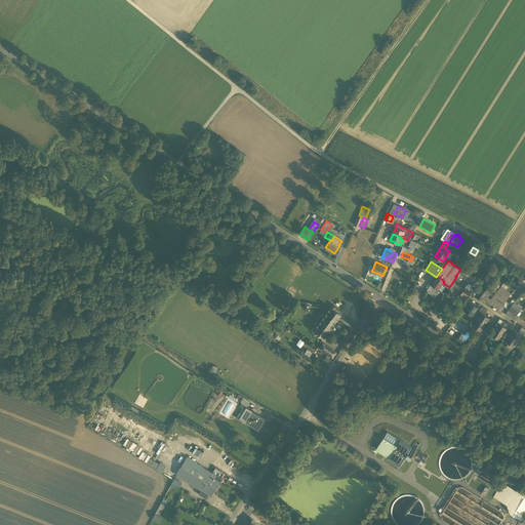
[(460,267),(459,269),(460,269),(457,274),(466,280),(468,277),(472,280),(474,276),(470,274),(465,271),(460,267)]
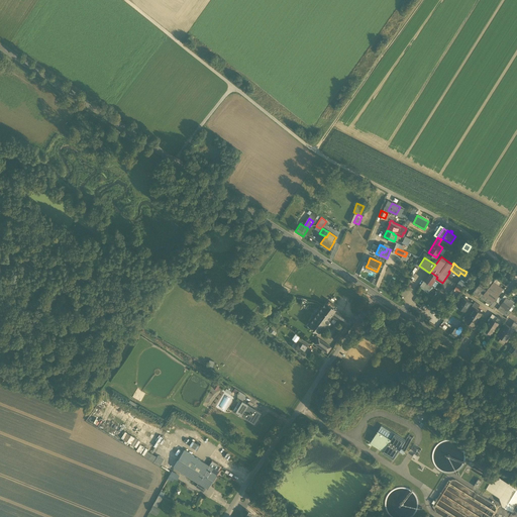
[(424,289),(427,292),(432,285),(432,284),(435,280),(436,279),(437,277),(430,272),(429,273),(421,286),(424,288),(424,289)]
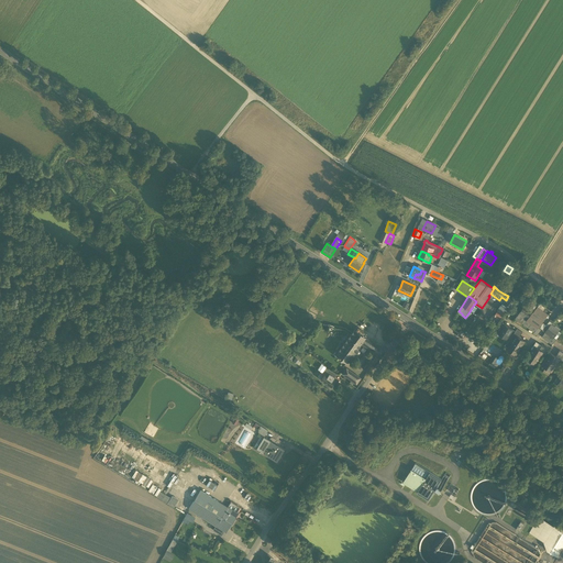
[(501,305),(498,309),(504,313),(505,313),(508,309),(501,305)]
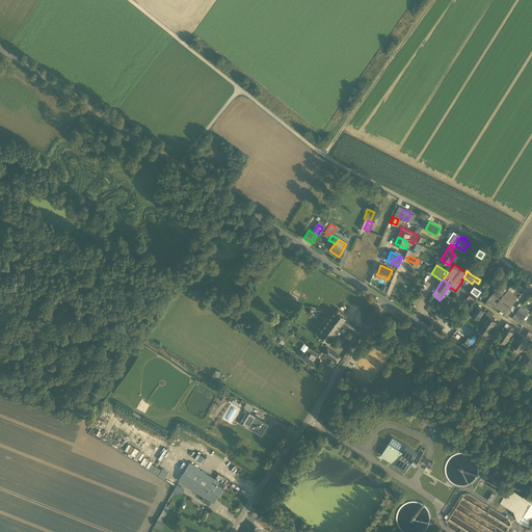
[(487,300),(494,304),(497,300),(499,301),(502,295),(495,290),(487,300)]
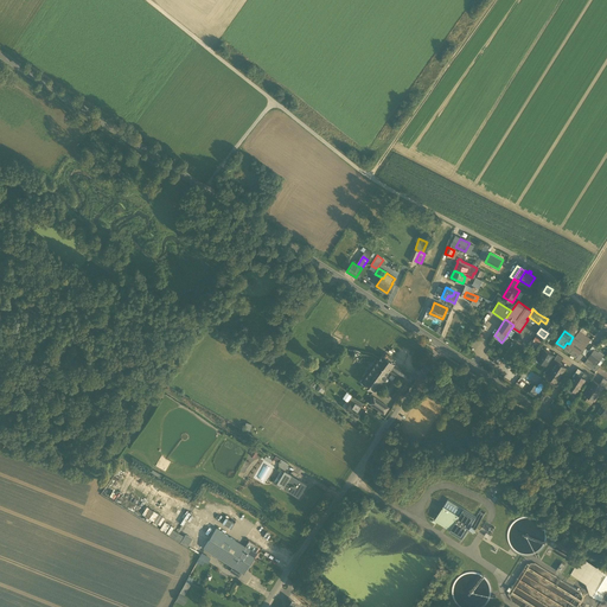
[(573,337),(569,344),(568,344),(580,353),(581,352),(585,346),(590,339),(585,334),(580,331),(574,338),(573,337)]
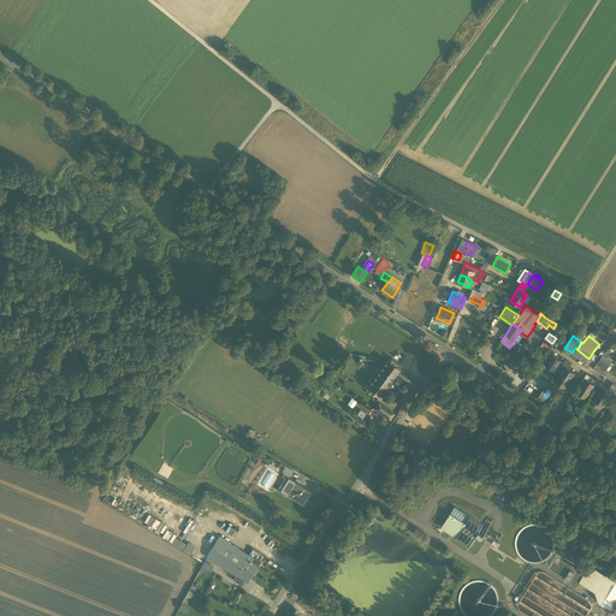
[(551,343),(545,338),(540,344),(546,349),(551,343)]
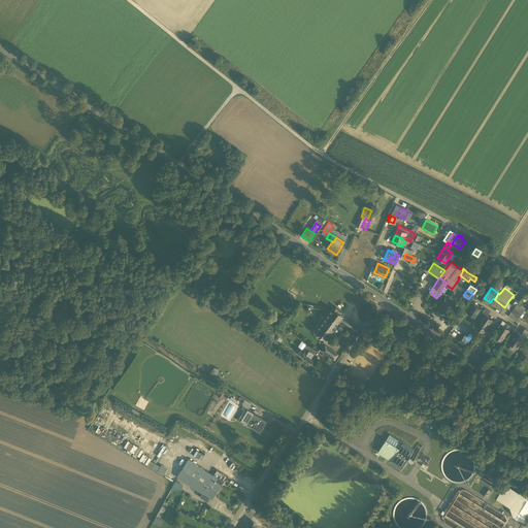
[(469,299),(468,299),(463,295),(462,295),(459,299),(466,304),(469,299)]
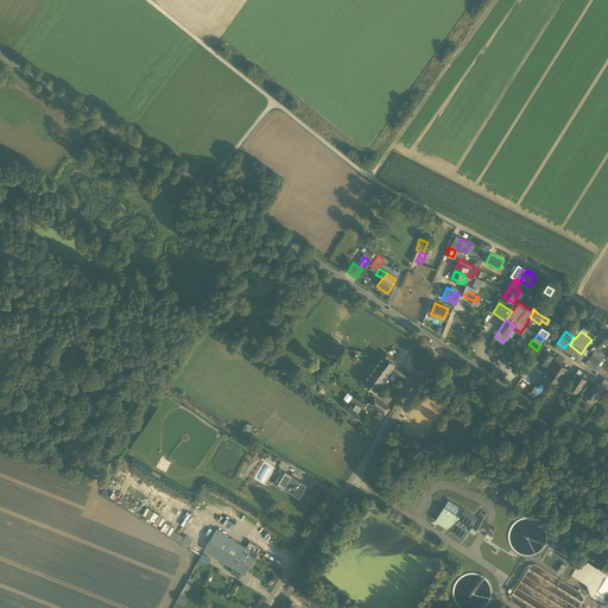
[(581,354),(569,344),(570,344),(568,343),(564,348),(577,359),(581,354)]
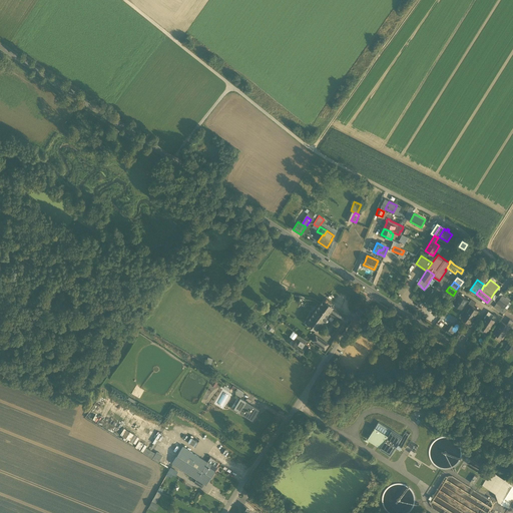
[(454,304),(462,309),(467,300),(460,295),(457,299),(454,304)]
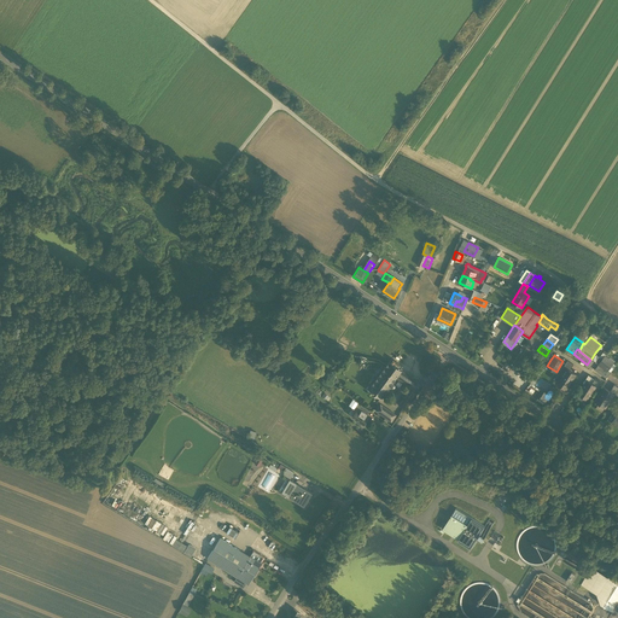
[(606,369),(607,371),(613,362),(614,361),(606,355),(604,359),(599,365),(600,365),(606,369)]
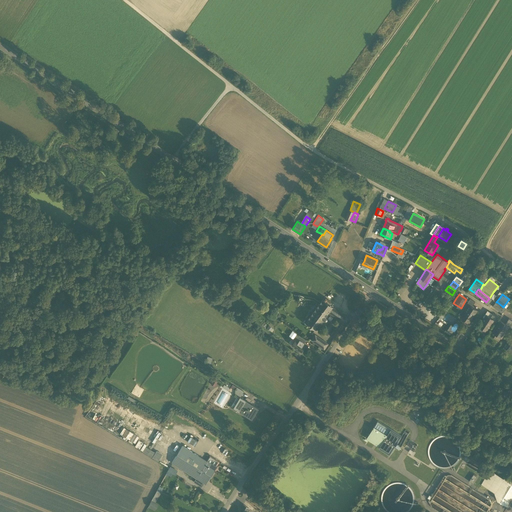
[(470,305),(472,307),(475,302),(470,298),(467,304),(469,305),(470,305)]
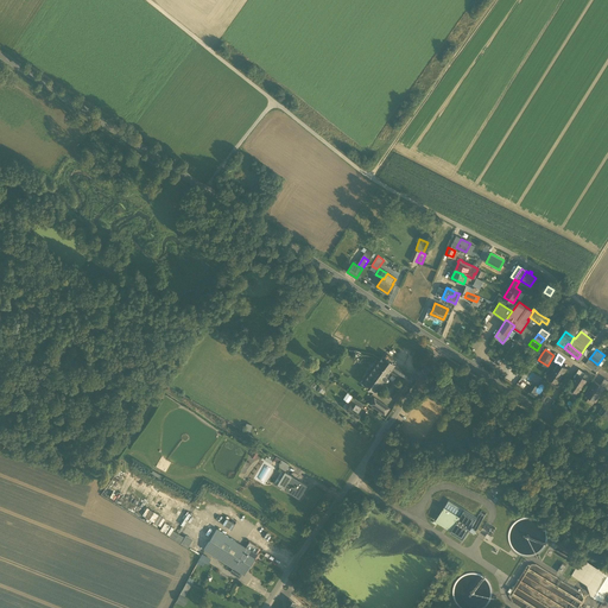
[(380,360),(375,366),(374,365),(374,366),(373,365),(371,368),(372,368),(371,369),(372,371),(368,375),(367,374),(367,375),(366,374),(363,378),(365,378),(363,379),(365,380),(362,382),(367,386),(366,387),(369,390),(369,388),(374,392),(384,379),(385,380),(386,381),(386,380),(387,380),(387,379),(387,378),(386,377),(390,372),(394,365),(382,356),(380,360)]
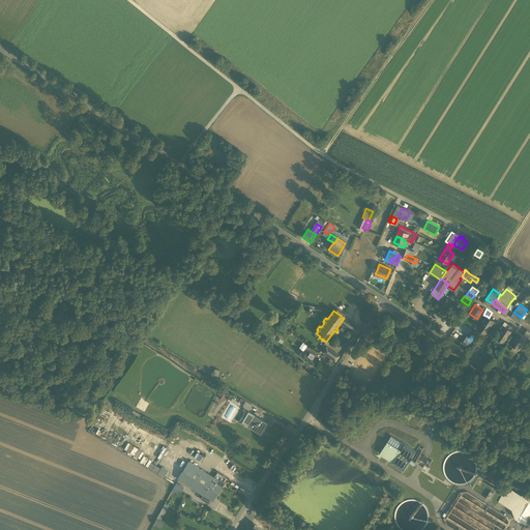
[(514,313),(513,313),(510,317),(518,322),(521,318),(520,317),(514,313)]
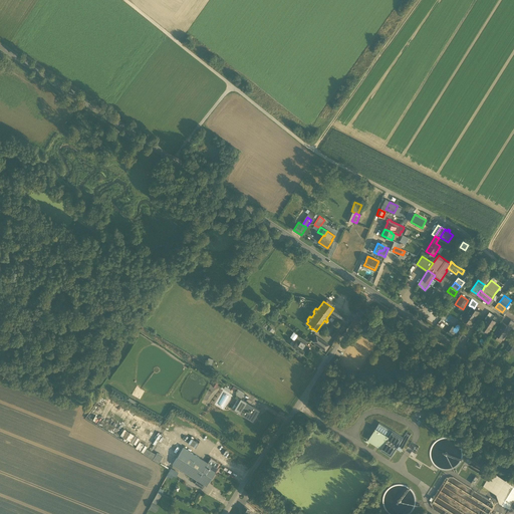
[(467,324),(470,326),(471,323),(479,311),(474,308),(472,306),(471,306),(464,318),(468,321),(467,324)]
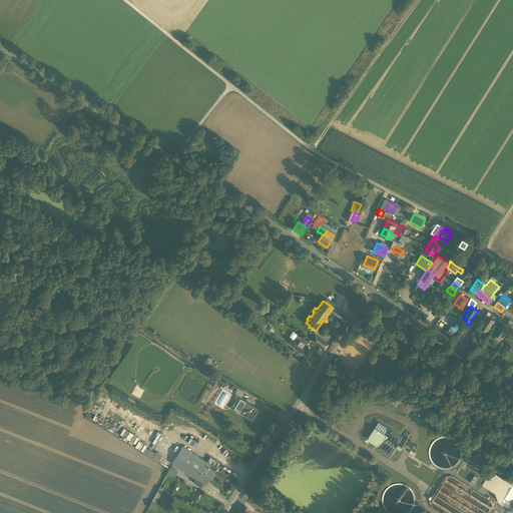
[(329,314),(341,322),(345,316),(333,308),(329,314)]
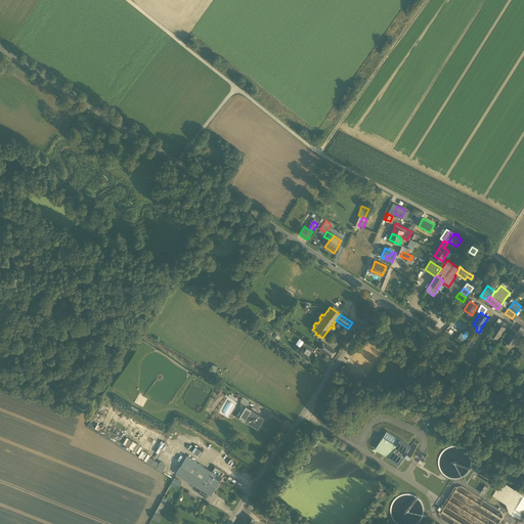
[(506,328),(508,330),(511,325),(505,320),(501,324),(506,328)]
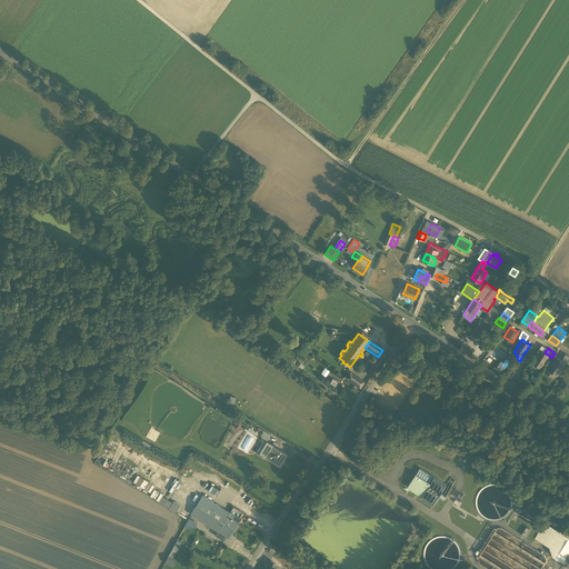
[(367,372),(372,377),(388,355),(382,350),(378,357),(372,366),(371,365),(370,366),(371,367),(367,372)]
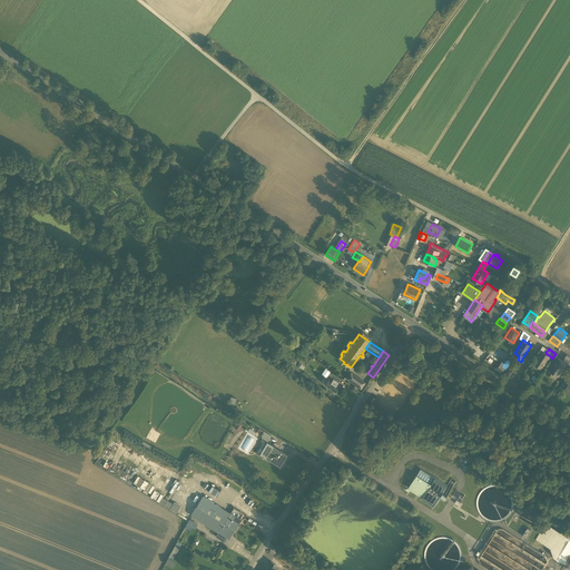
[(541,369),(542,369),(550,356),(546,353),(541,351),(533,363),(534,364),(541,369)]
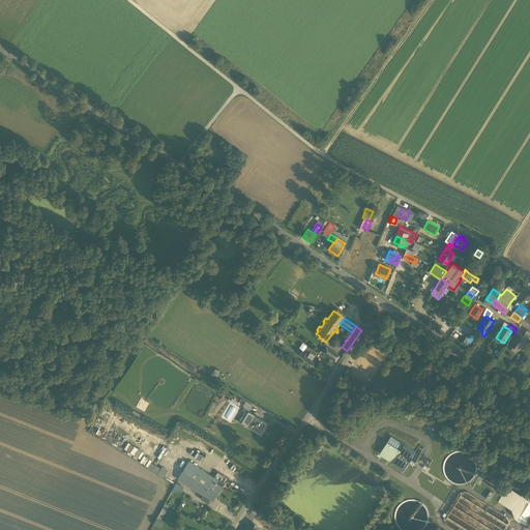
[(513,346),(519,349),(523,344),(527,339),(527,337),(523,335),(519,332),(510,344),(513,346)]
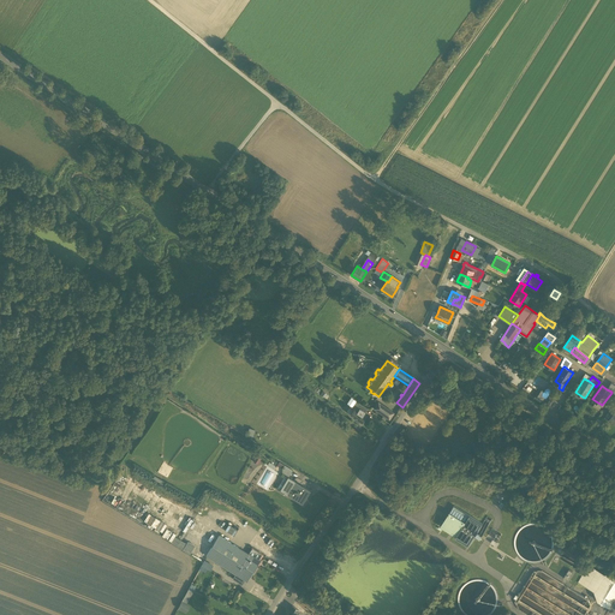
[(580,402),(584,398),(577,393),(573,398),(580,402)]
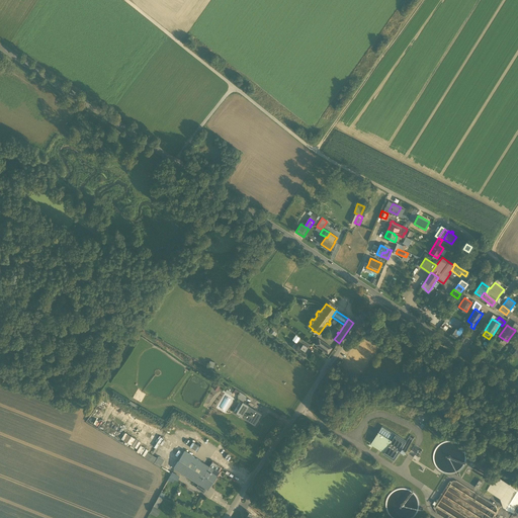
[(299,342),(307,347),(310,344),(300,337),(296,343),(295,343),(298,345),(299,342)]
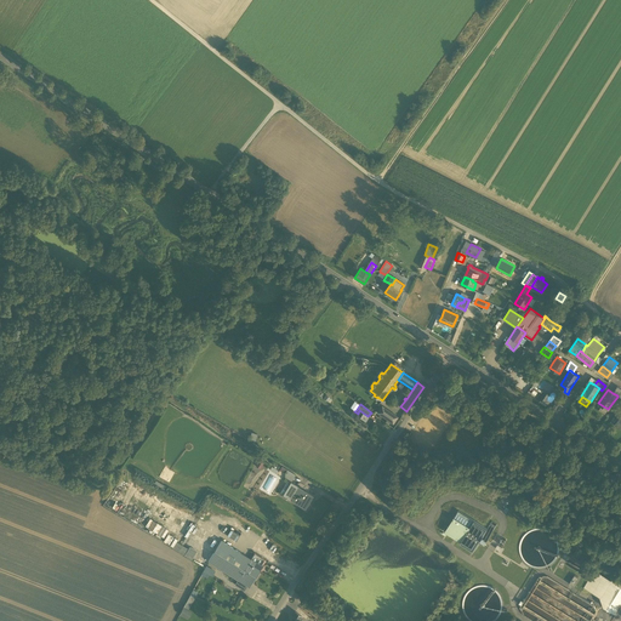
[(377,412),(393,423),(398,416),(382,406),(377,412)]
